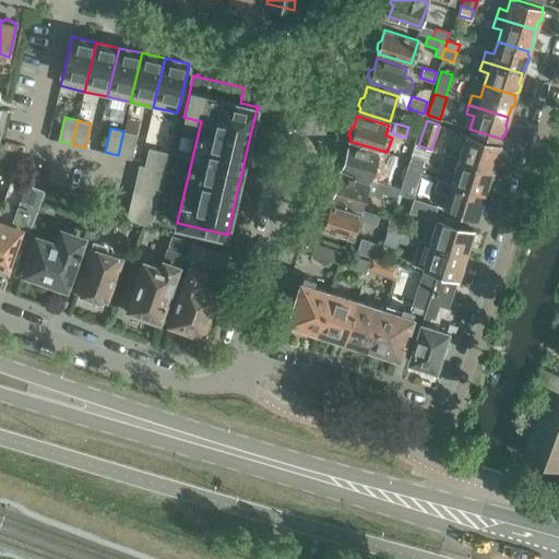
[(123,131),(118,155),(131,158),(137,134),(123,131)]
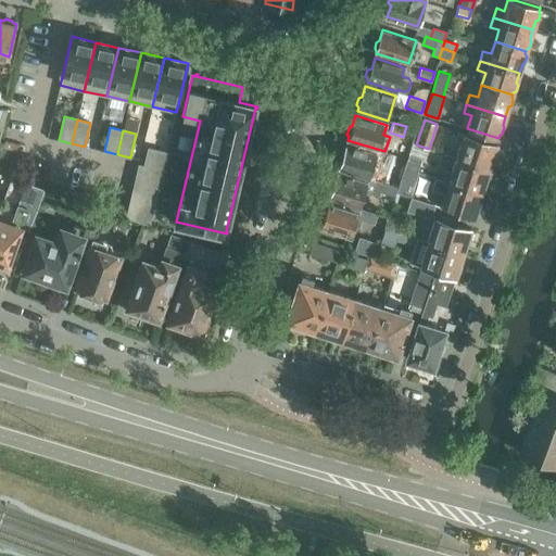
[(460,143),(456,158),(489,167),(490,165),(493,164),(496,156),(494,153),(497,143),(457,130),(454,141),(460,143)]
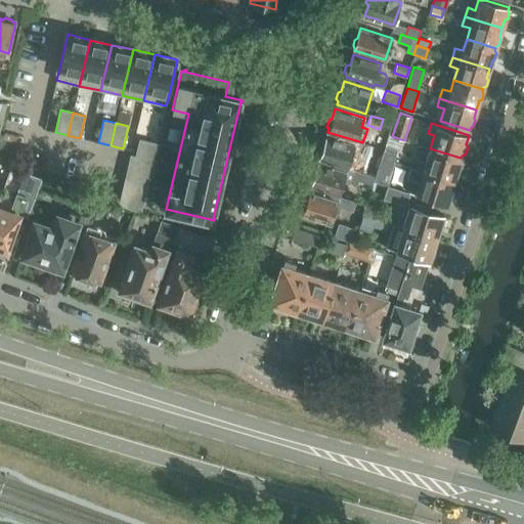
[(319,160),(347,168),(352,170),(356,157),(351,156),(355,145),(326,136),(323,145),(319,147),(317,154),(320,157),(319,160)]
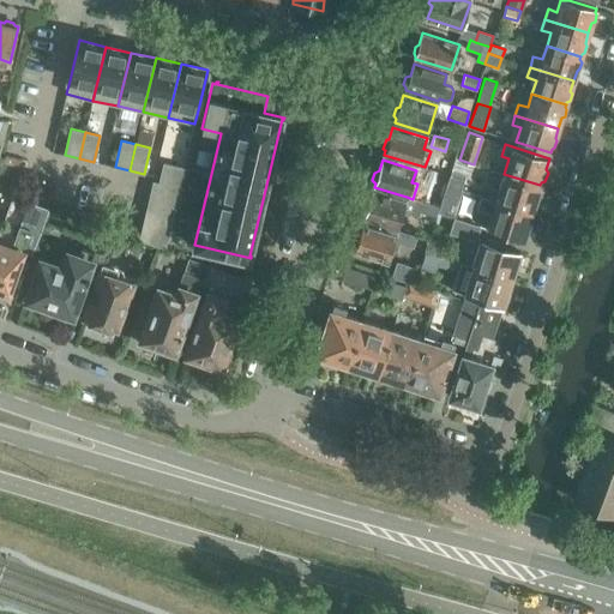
[(154,181),(139,239),(166,248),(185,168),(163,163),(160,182),(154,181)]
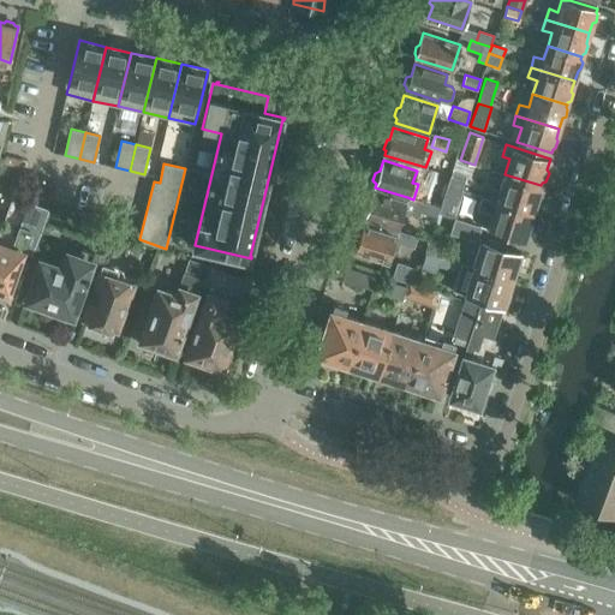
[(436,186),(447,190),(448,185),(451,175),(441,172),(436,186)]
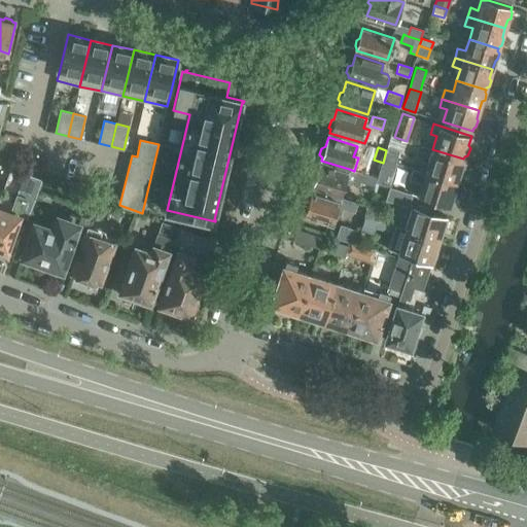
[(387,147),(386,150),(384,159),(395,163),(399,150),(387,147)]
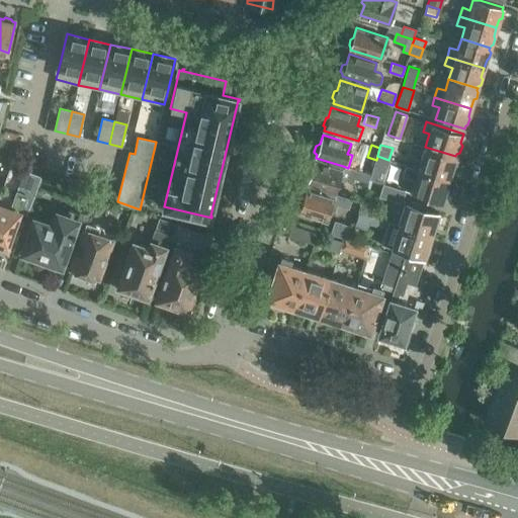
[(412,167),(418,169),(448,179),(451,169),(455,168),(457,161),(455,158),(455,156),(425,147),(421,159),(415,158),(412,167)]
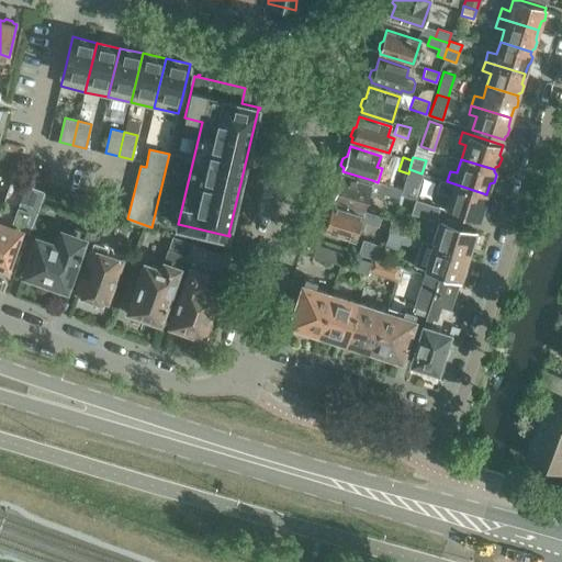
[(409,169),(408,173),(401,194),(414,199),(422,173),(409,169)]
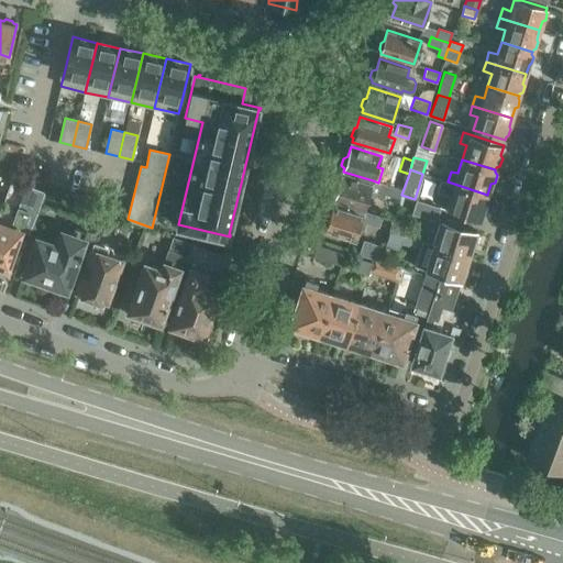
[(378,183),(373,180),(372,185),(342,176),(339,186),(334,188),(332,195),(334,198),(334,200),(364,210),(368,195),(375,197),(377,191),(398,198),(401,189),(378,183)]
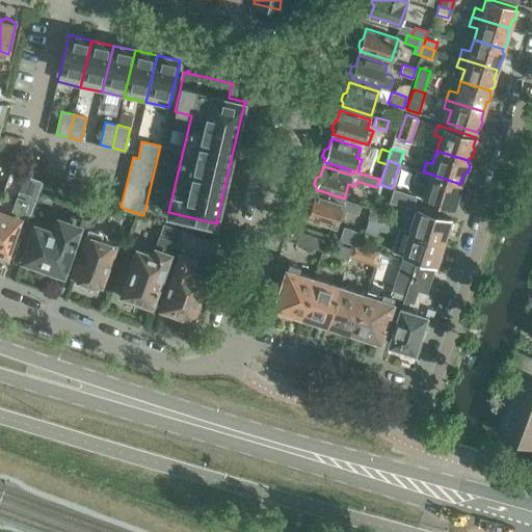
[(460,184),(429,174),(422,197),(453,207),(454,205),(457,204),(459,196),(457,193),(460,184)]
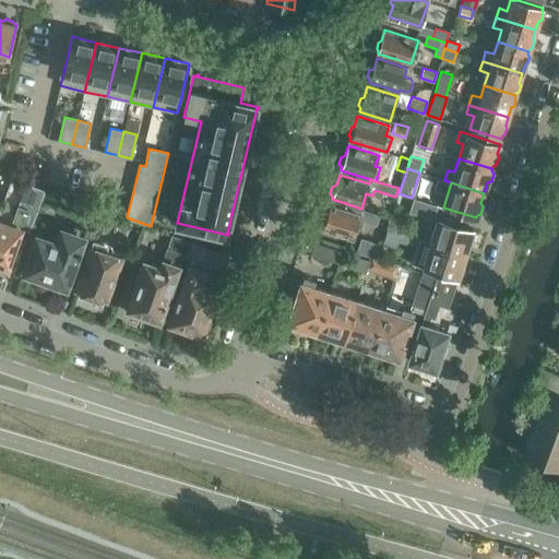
[(432,219),(433,217),(437,205),(428,202),(414,198),(408,212),(432,219)]
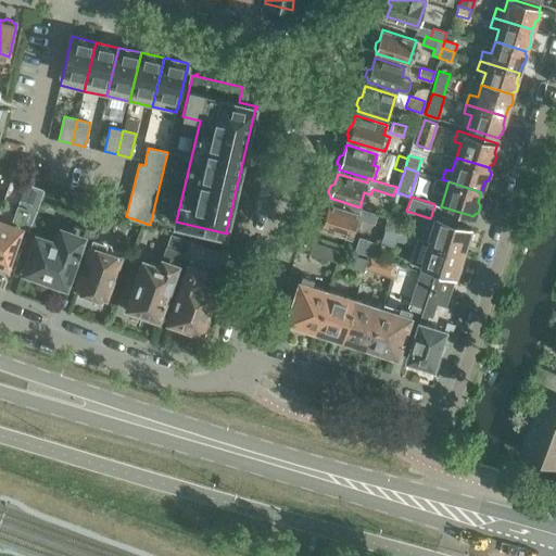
[(374,224),(377,213),(359,207),(358,211),(328,201),(328,204),(324,205),(321,212),(324,215),(320,226),(351,236),(354,227),(359,228),(362,220),(374,224)]
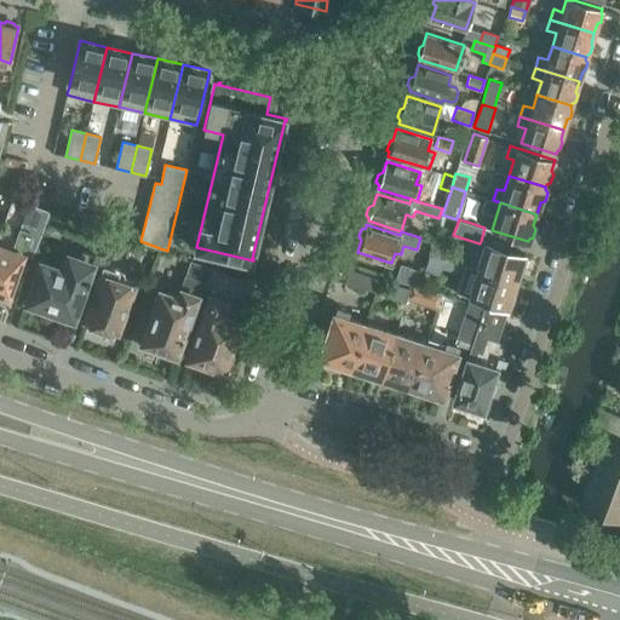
[(0,245),(0,293),(9,297),(30,233),(21,229),(13,251),(0,245)]
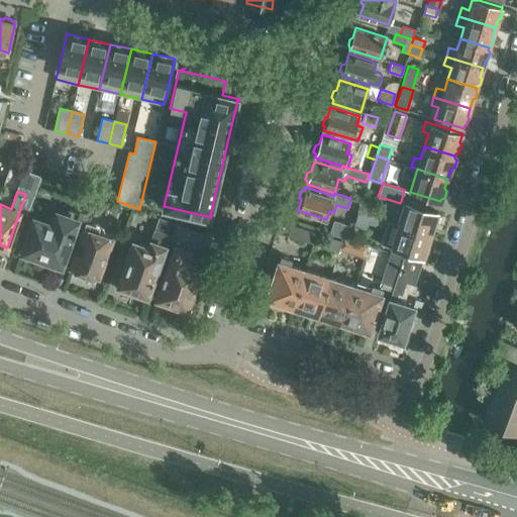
[(95,196),(90,211),(99,214),(105,199),(95,196)]
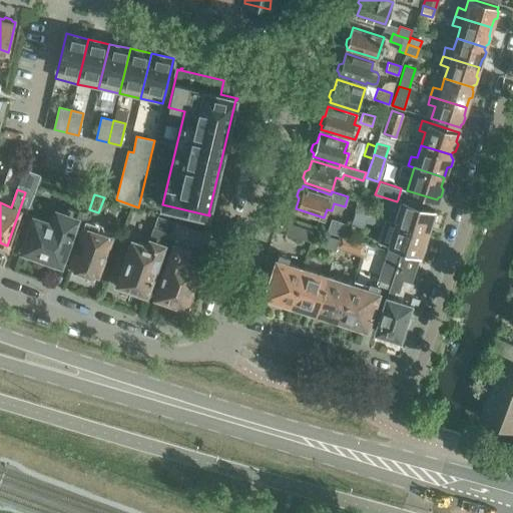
[(391,213),(389,220),(427,232),(430,223),(434,222),(436,215),(434,212),(435,209),(402,199),(397,215),(391,213)]
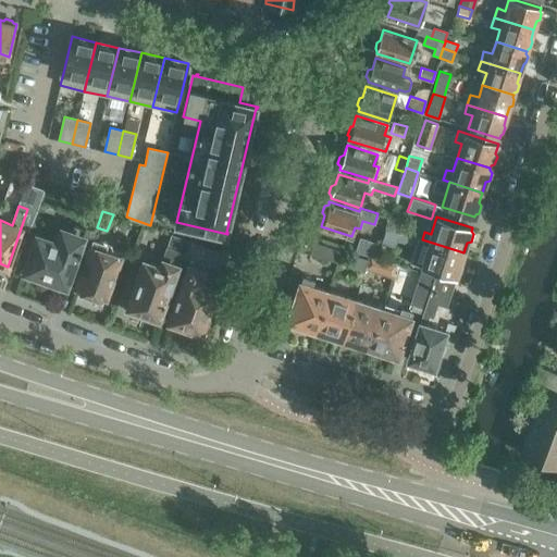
[(23,275),(44,282),(45,277),(65,285),(86,227),(75,223),(72,232),(62,229),(58,243),(37,236),(23,275)]
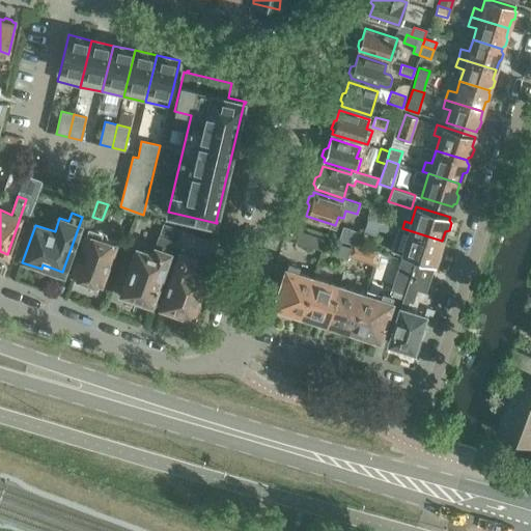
[(368,218),(364,232),(375,235),(381,221),(368,218)]
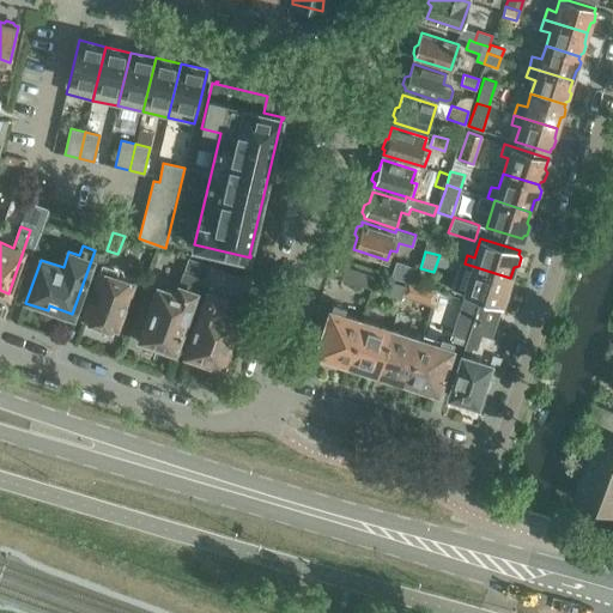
[(211,267),(189,259),(186,268),(207,277),(211,267)]
